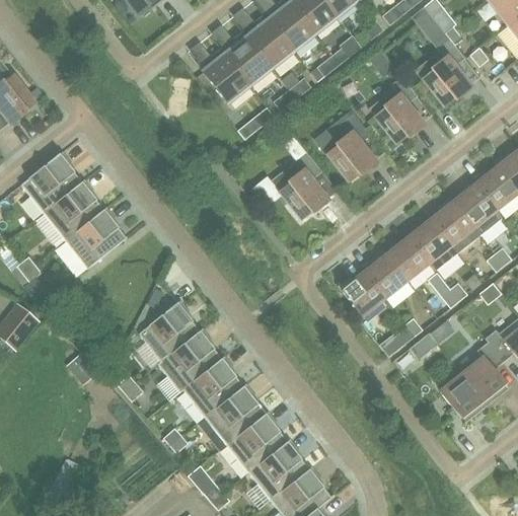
[(129,0),(138,11),(148,4),(151,8),(161,0),(129,0)]
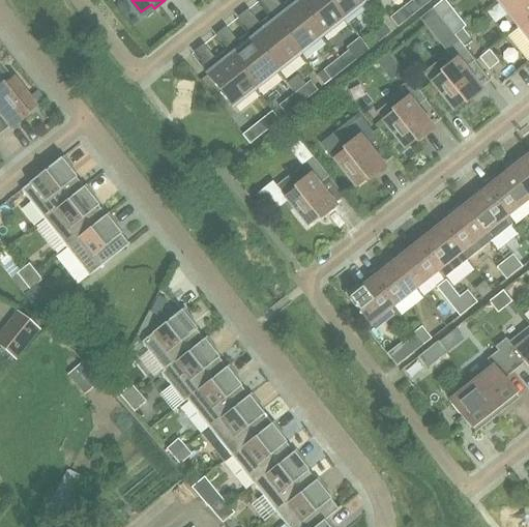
[(344,16),(330,0),(299,0),(297,2),(322,33),(343,17),(344,16)]
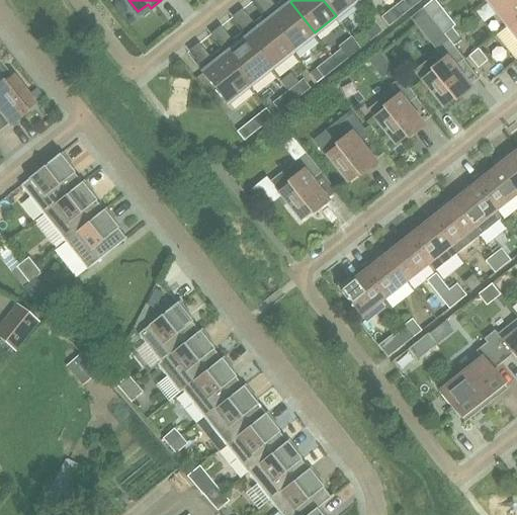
[(362,3),(359,0),(323,0),(336,15),(335,16),(339,21),(362,3)]
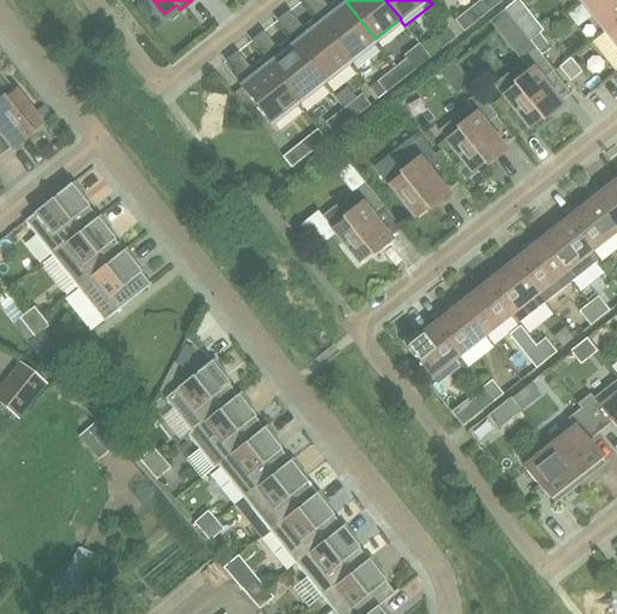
[(464,28),(490,7),(484,0),(476,0),(455,17),(464,28)]
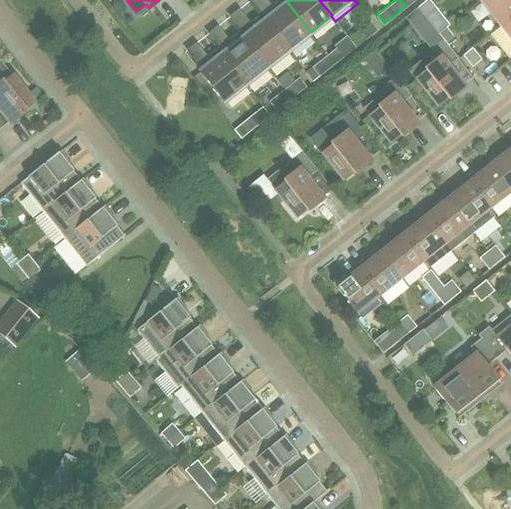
[(501,23),(510,15),(510,0),(483,0),(501,23)]
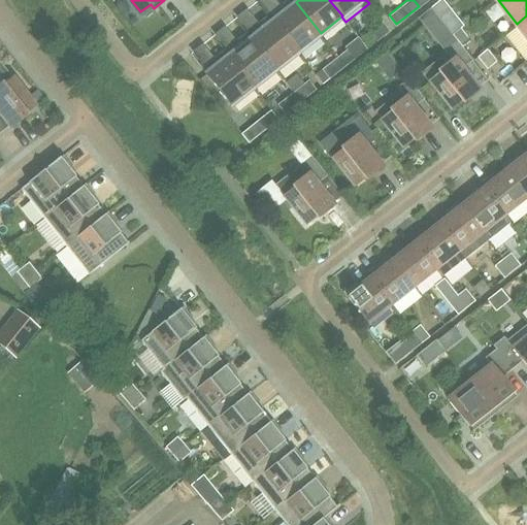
[(321,33),(296,2),(273,19),(298,51),(321,33)]
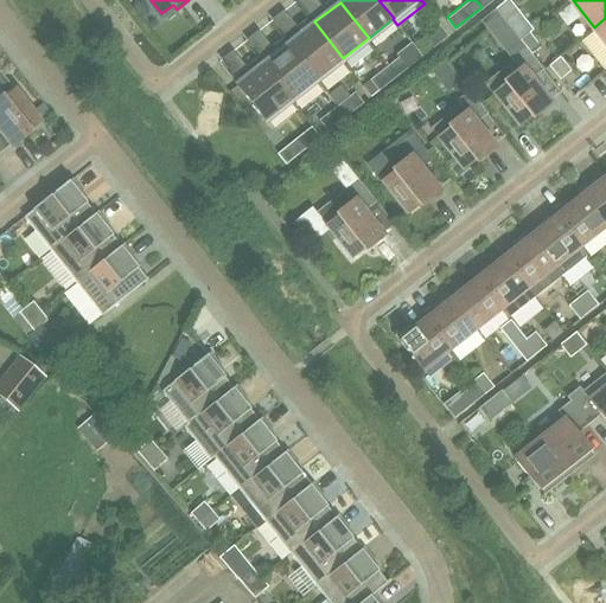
[(521,37),(530,30),(515,10),(505,17),(518,34),(521,37)]
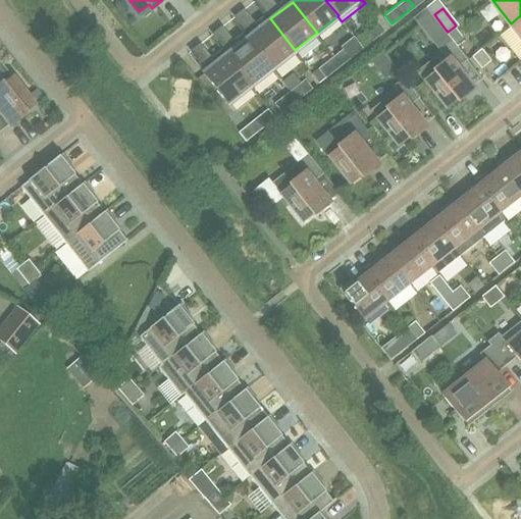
[(520,15),(511,23),(520,36),(520,15)]
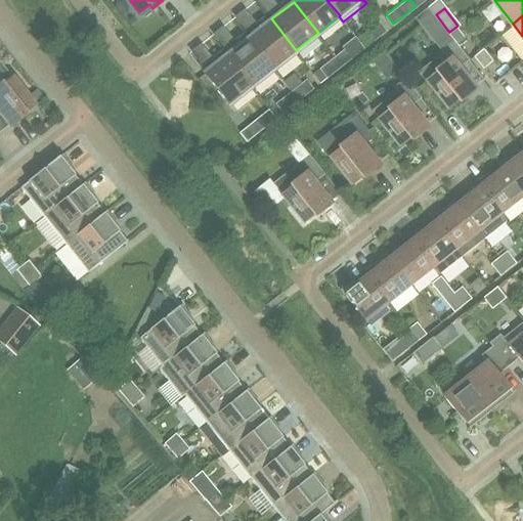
[(296,50),(271,18),(250,36),(274,68),(296,50)]
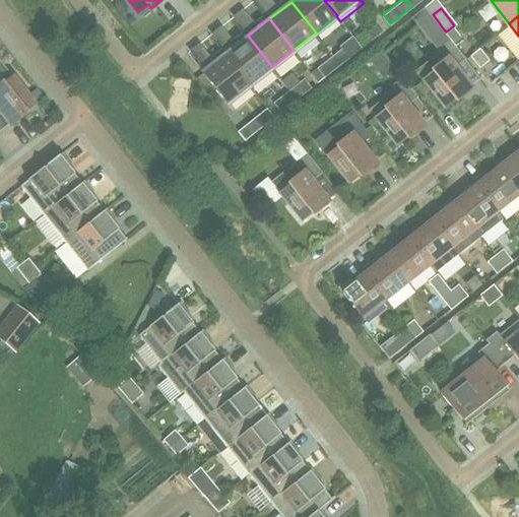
[(384,28),(377,19),(362,31),(369,41),(384,28)]
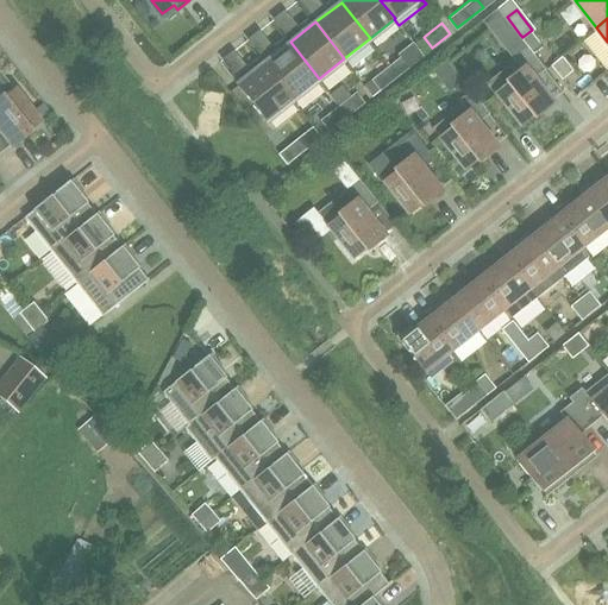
[(522,37),(533,51),(543,43),(532,30),(522,37)]
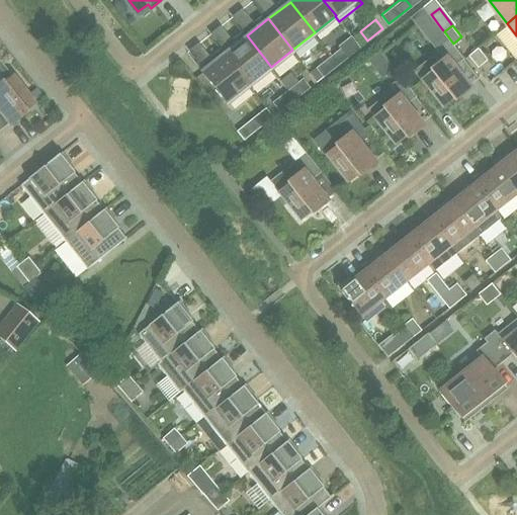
[(271,67),(247,35),(225,53),(249,84),(271,67)]
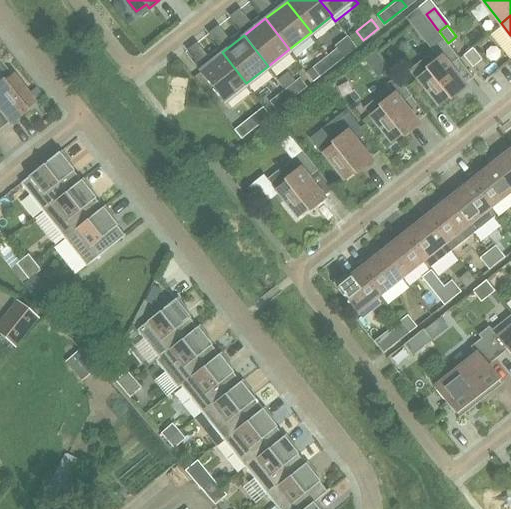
[(450,64),(459,57),(443,37),(433,45),(436,49),(411,68),(438,103),(465,83),(450,64)]
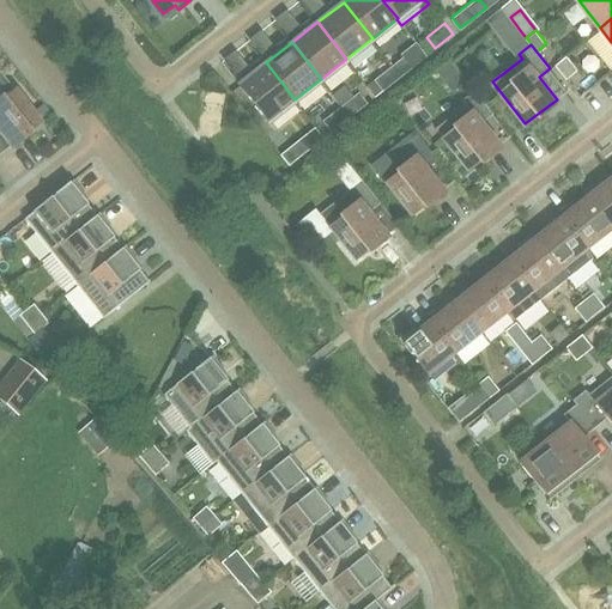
[(392,64),(401,74),(419,60),(411,49),(392,64)]
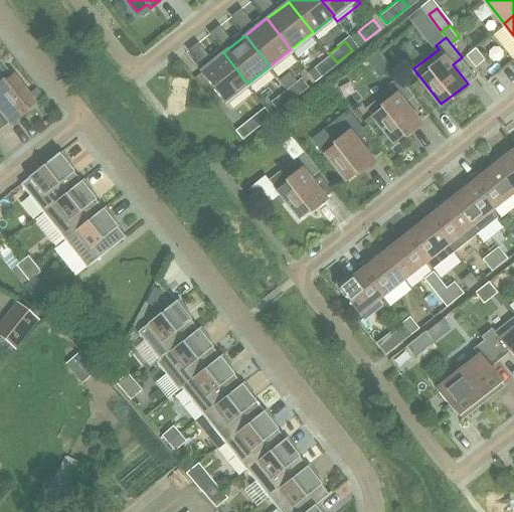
[(485,56),(476,45),(467,53),(476,64),(485,56)]
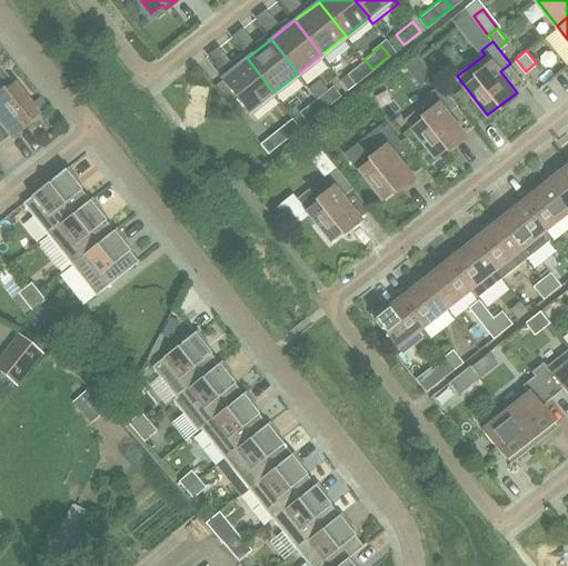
[(421,59),(415,51),(402,61),(409,69),(421,59)]
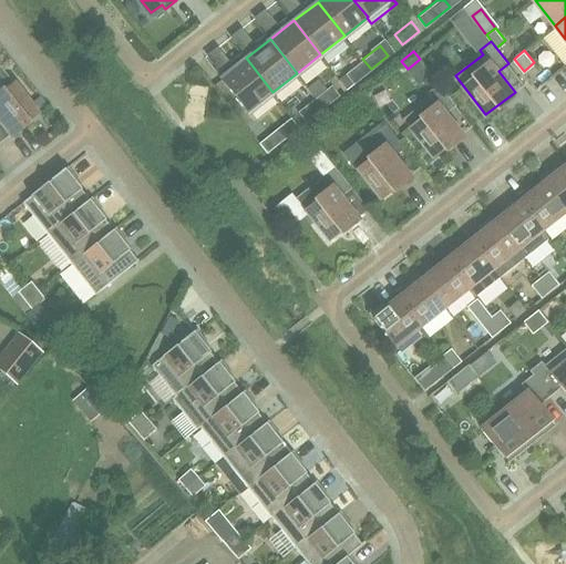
[(273,92),(246,58),(222,78),(248,111),(273,92)]
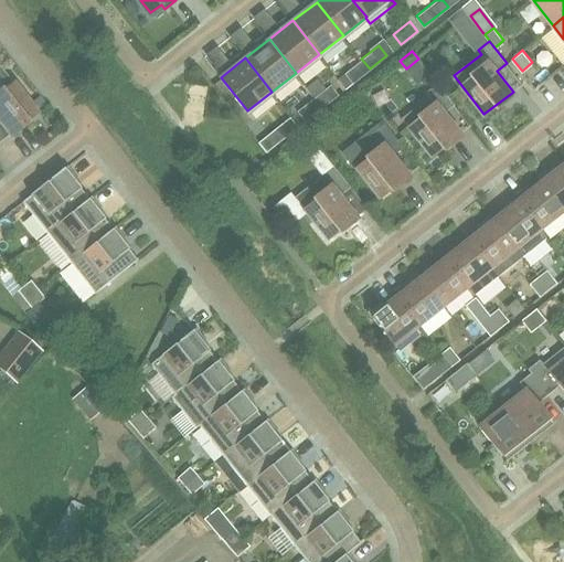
[(353,82),(370,69),(361,59),(346,72),(353,82)]
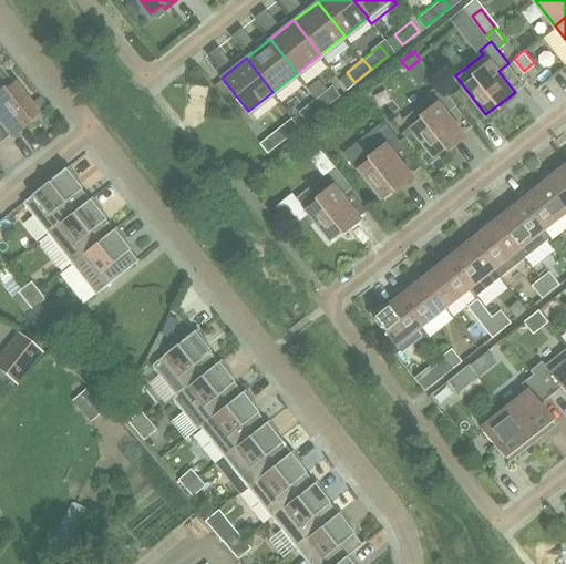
[(9,134),(38,112),(1,64),(0,64),(0,132),(6,127),(9,133),(8,133),(9,134)]
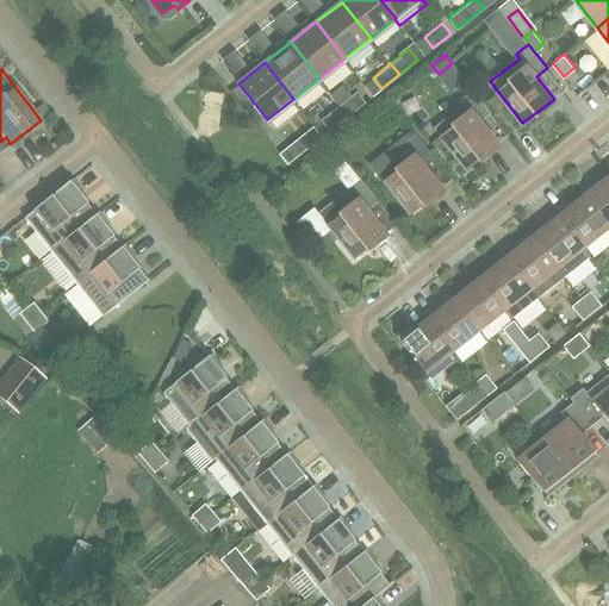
[(436,73),(422,81),(434,99),(447,91),(436,73)]
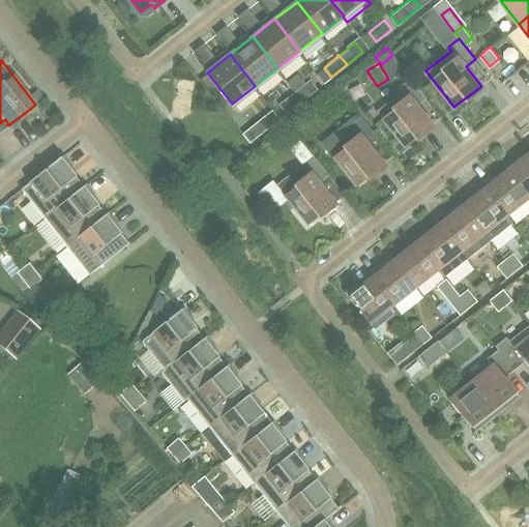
[(528,67),(492,91),(502,107),(528,89),(528,67)]
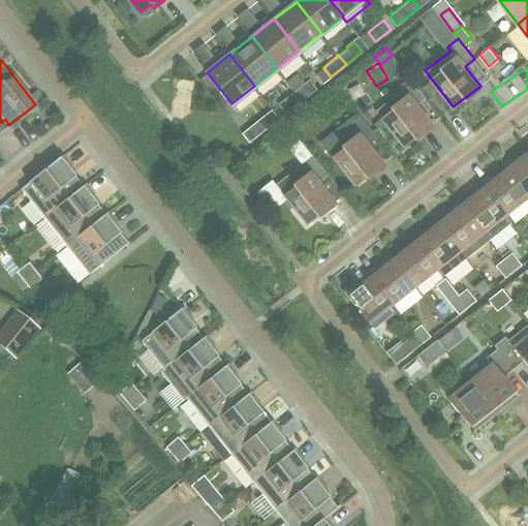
[(416,104),(426,97),(409,76),(399,85),(401,88),(376,110),(404,145),(432,124),(416,104)]
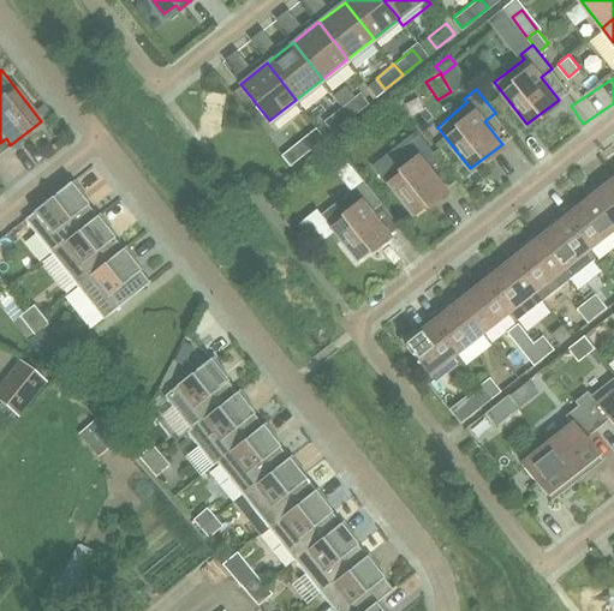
[(361,90),(343,105),(351,115),(369,101),(361,90)]
